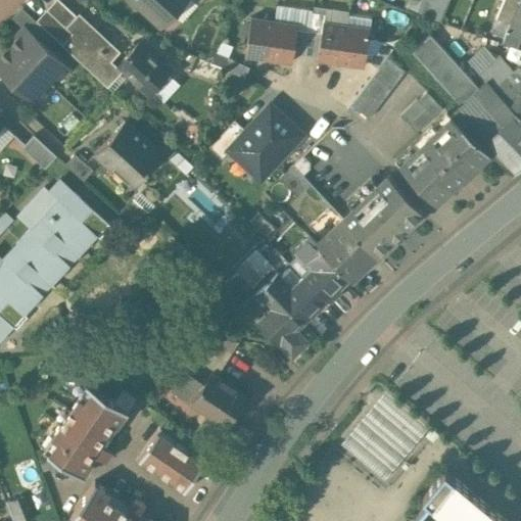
[(79,17),(60,0),(57,0),(48,10),(67,29),(79,17)]
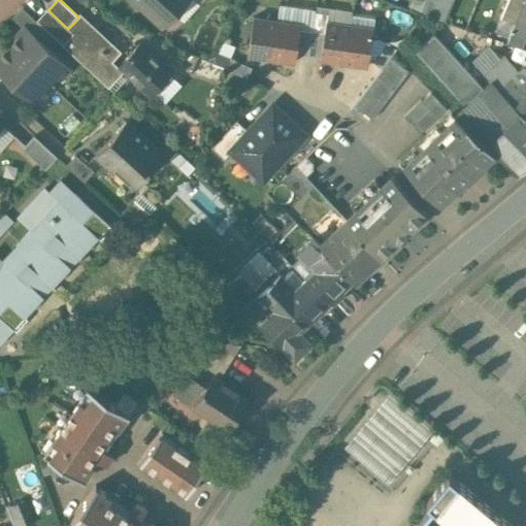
[(149,0),(144,5),(143,4),(140,7),(163,28),(188,0),(149,0)]
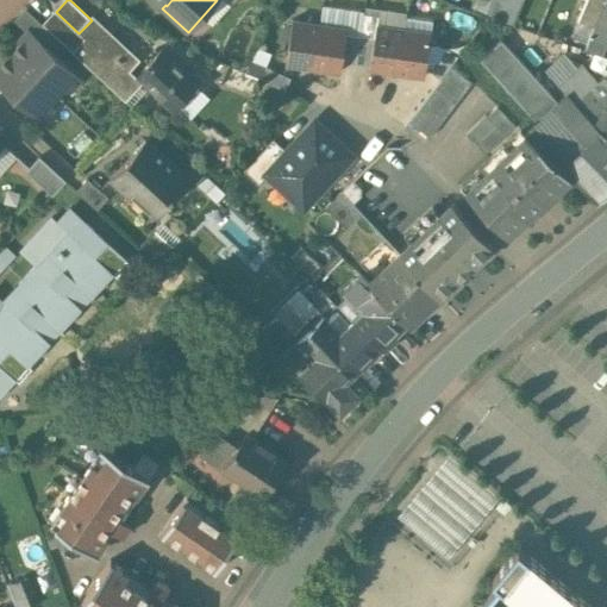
[(606,1),(600,0),(588,0),(579,23),(595,30),(606,7),(606,1)]
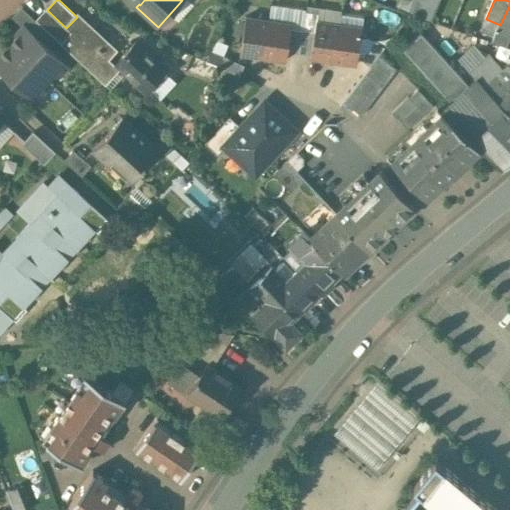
[(446,11),(436,6),(431,21),(440,24),(446,11)]
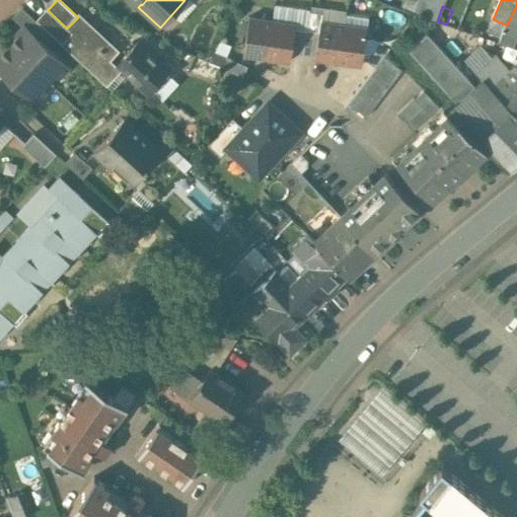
[(507,25),(500,44),(512,48),(516,37),(516,6),(507,25)]
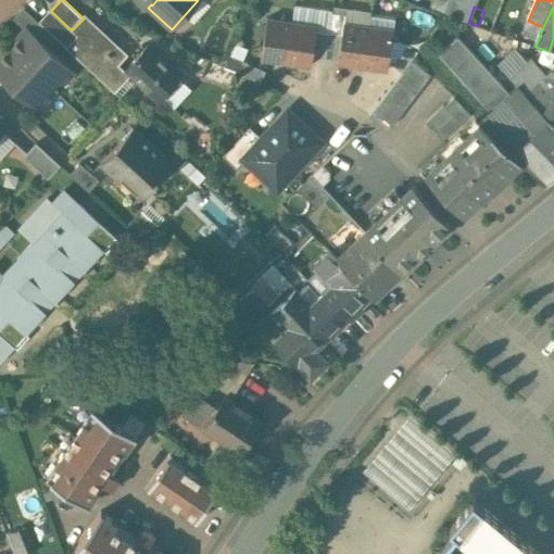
[(72,30),(51,11),(40,24),(41,24),(50,33),(67,48),(78,36),(72,30)]
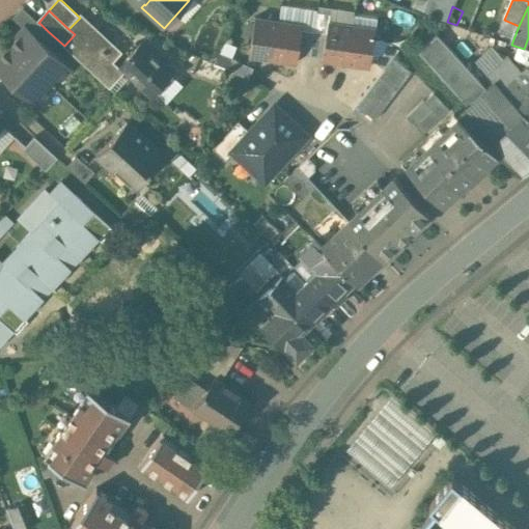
[(123,53),(82,15),(80,18),(68,29),(75,34),(64,46),(111,89),(128,72),(122,67),(121,68),(115,62),(123,53)]
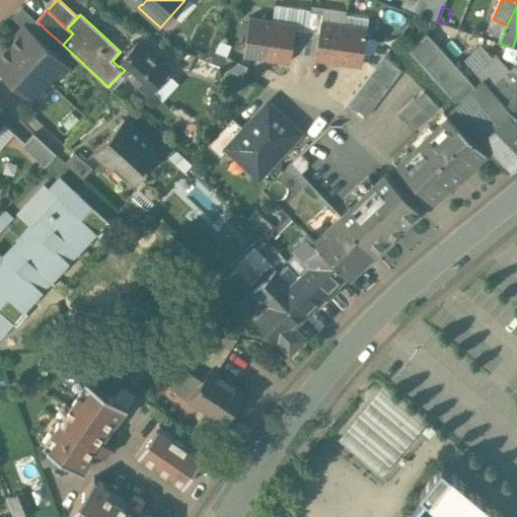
[(274,22),(250,18),(245,56),(269,60),(274,22)]
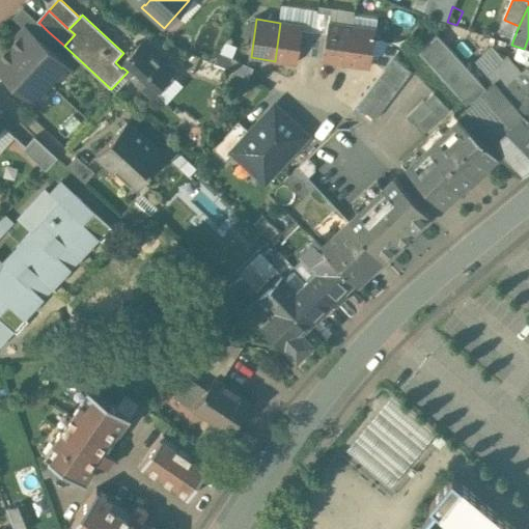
[(39,23),(31,32),(39,39),(48,31),(39,23)]
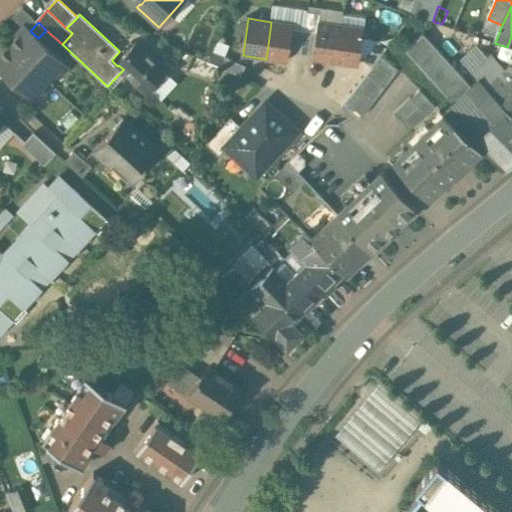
[(294,25),(271,22),(266,59),(289,62),(294,25)]
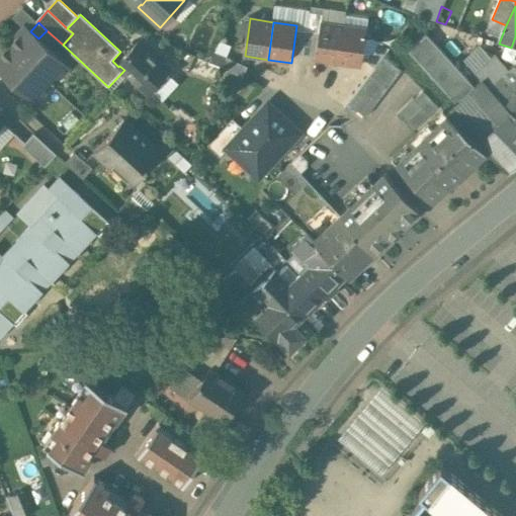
[(345,26),(322,22),(316,60),(339,64),(345,26)]
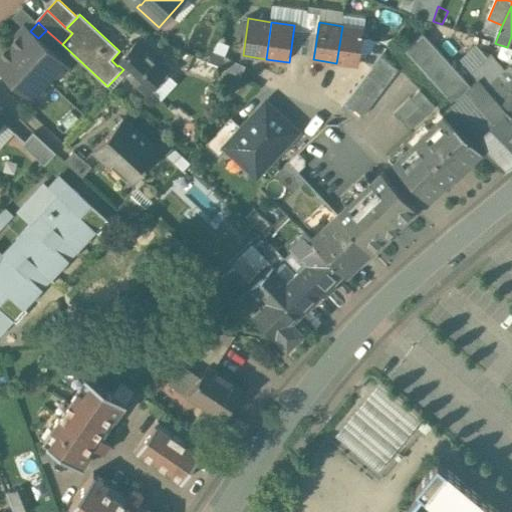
[(365,29),(342,26),(336,63),(359,67),(365,29)]
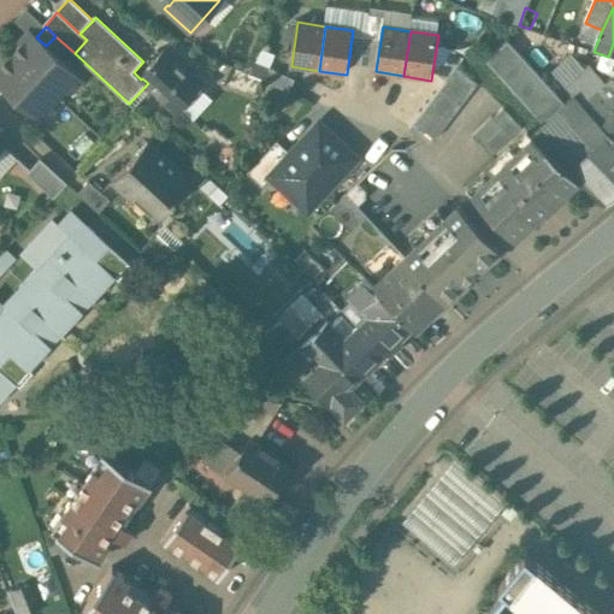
[(36,37),(35,37),(16,58),(58,96),(77,76),(46,46),(36,37)]
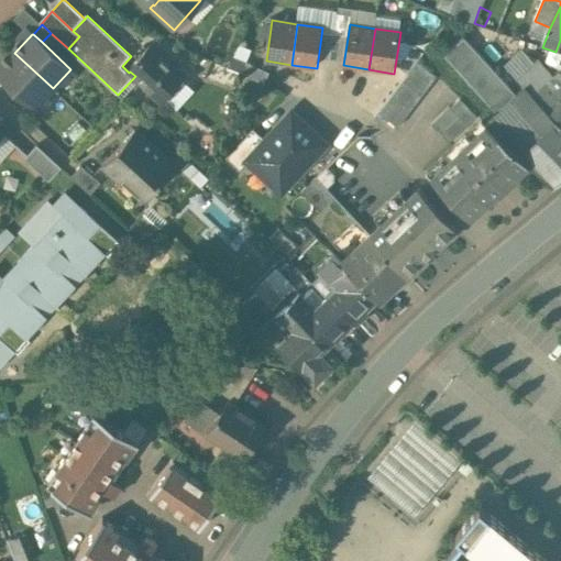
[(510,88),(465,39),(446,56),(491,106),(510,88)]
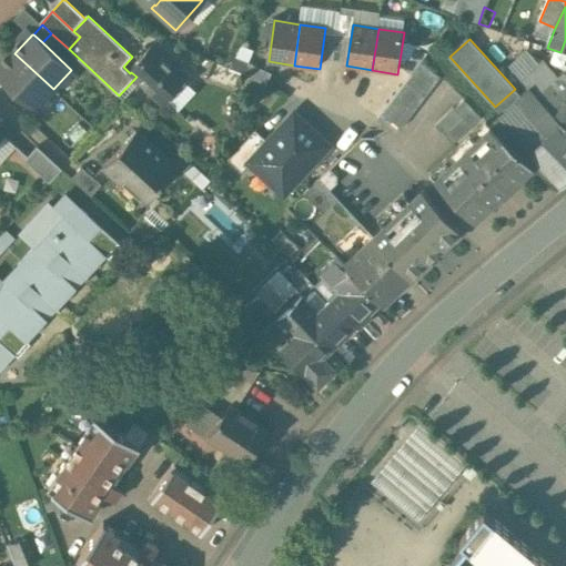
[(185,79),(152,49),(131,72),(137,77),(150,89),(149,91),(163,103),(185,79)]
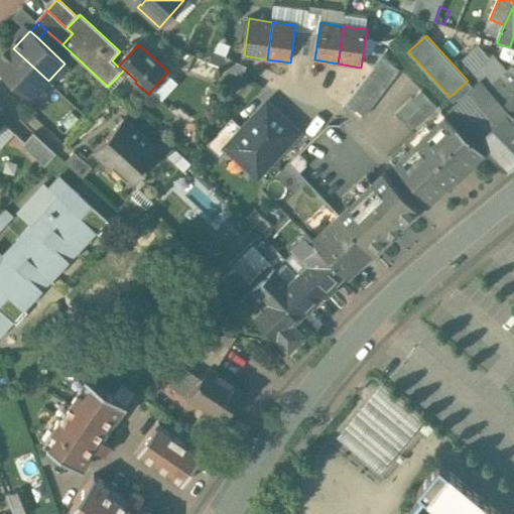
[(48,81),(13,48),(0,62),(0,69),(5,74),(31,99),(48,81)]
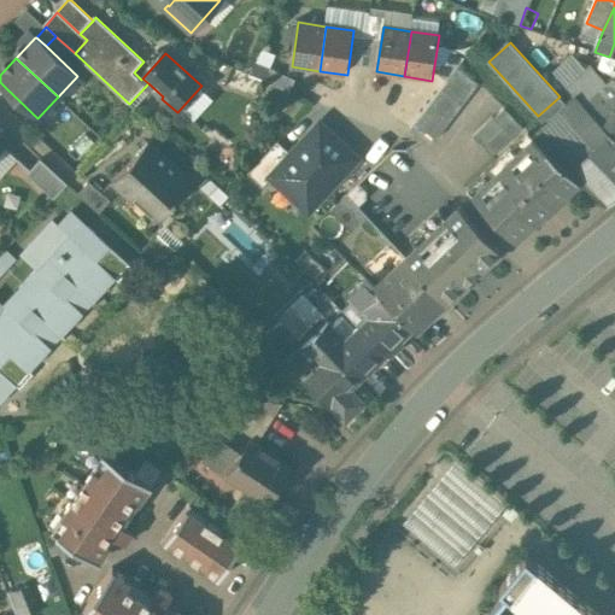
[(608,86),(591,68),(569,88),(585,105),(583,106),(614,140),(614,78),(608,86)]
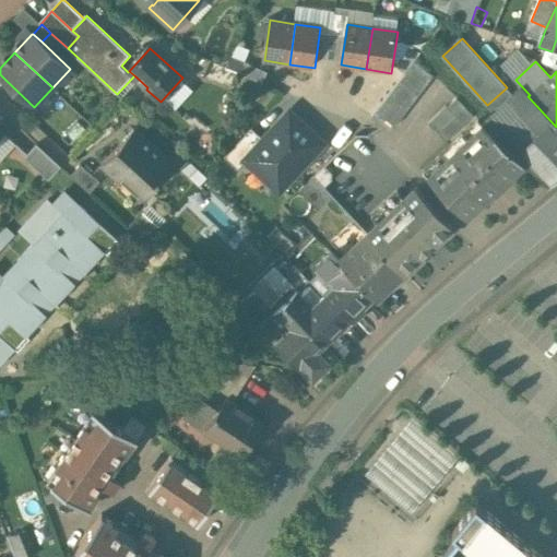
[(416,62),(377,114),(396,128),(436,78),(416,62)]
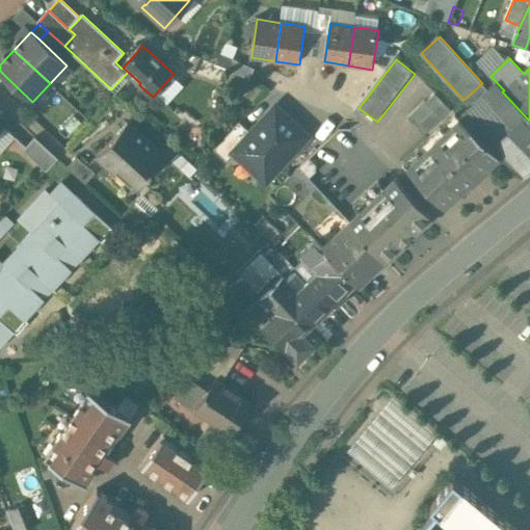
[(502,91),(495,83),(487,89),(482,83),(464,100),(470,106),(460,114),(472,129),(499,155),(523,178),(529,173),(529,121),(502,91)]
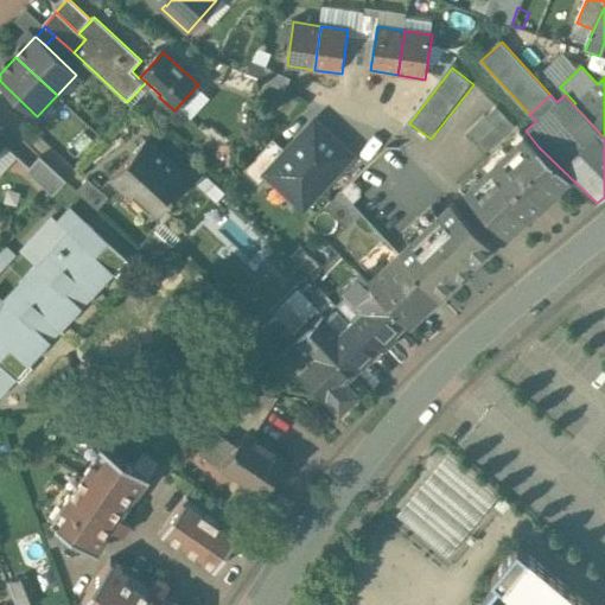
[(498,108),(488,118),(486,116),(467,135),(486,155),(516,127),(498,108)]
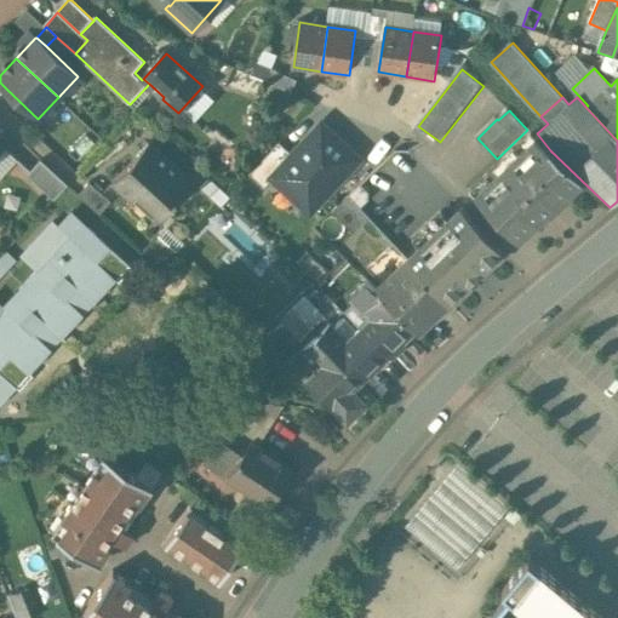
[(309,216),(361,161),(321,122),(290,154),(268,177),(270,179),(309,216)]
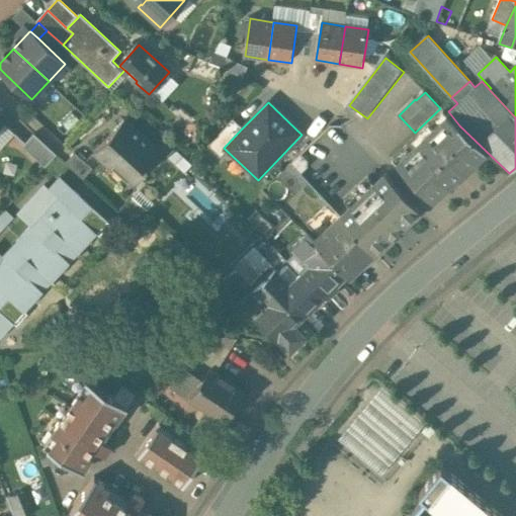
[(459,125),(444,110),(393,159),(432,200),(486,151),(459,125)]
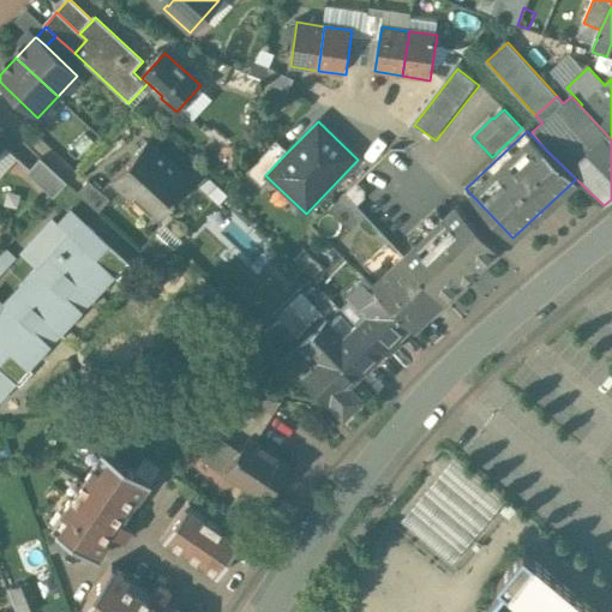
[(364,179),(390,148),(379,138),(352,168),(364,179)]
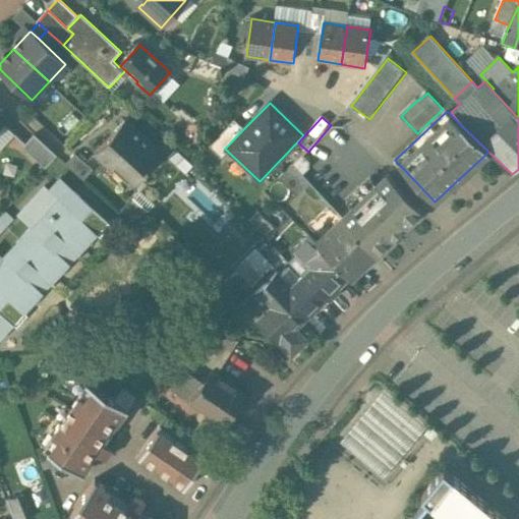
[(225,149),(243,129),(234,121),(211,148),(221,157),(227,151),(225,149)]
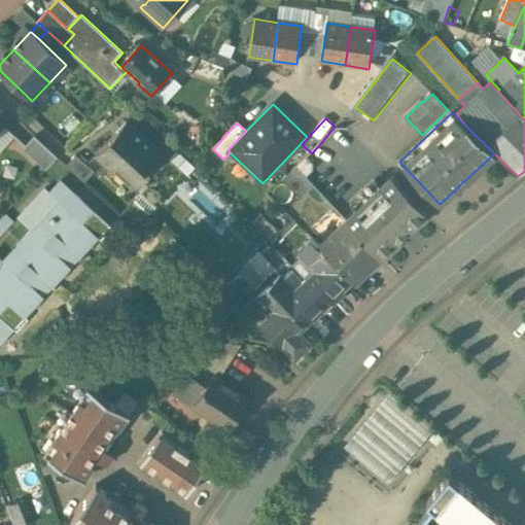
[(164,158),(128,124),(97,155),(113,171),(117,167),(135,184),(131,188),(133,190),(164,158)]
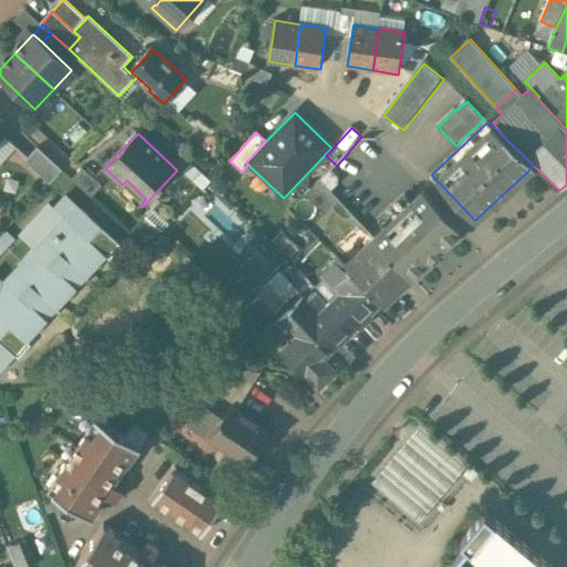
[(63,171),(39,149),(26,161),(51,185),(63,171)]
